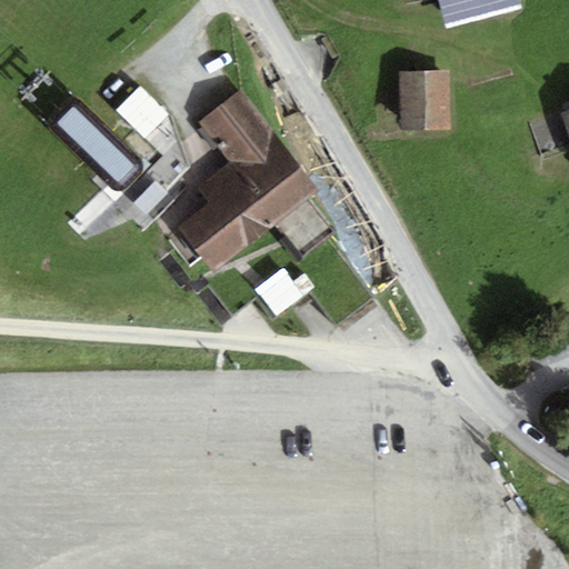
[(520,0),(437,0),(446,29),(522,10),(520,0)]
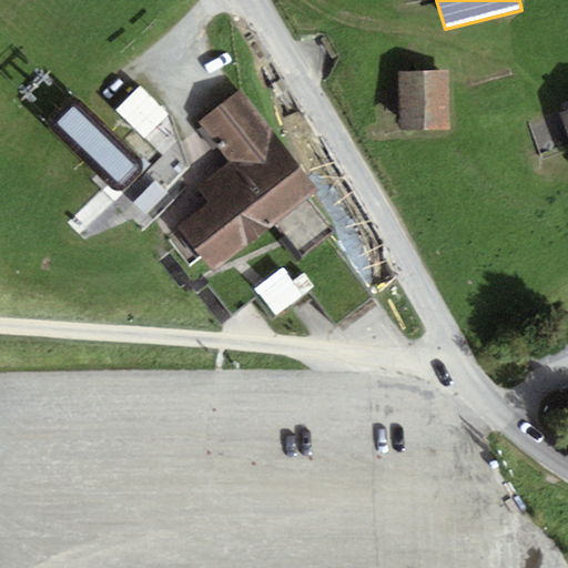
[(450,131),(449,71),(398,72),(399,132),(450,131)]
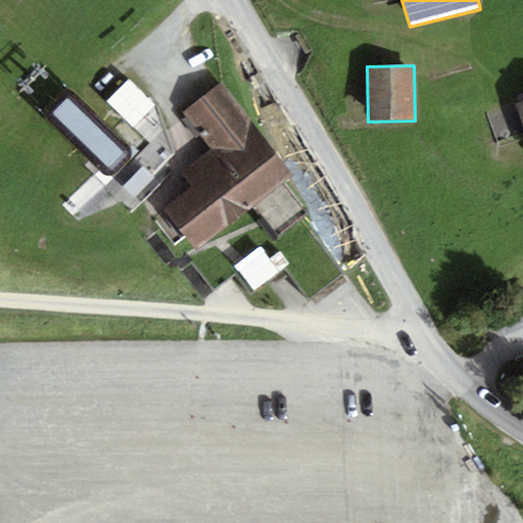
[(155,106),(129,80),(106,102),(133,129),(155,106)]
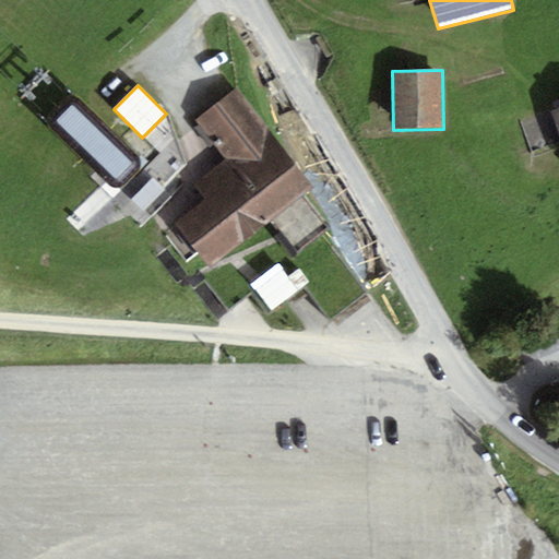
[(174,224),(209,269),(313,189),(237,88),(195,120),(226,159),(193,185),(205,201),(174,224)]
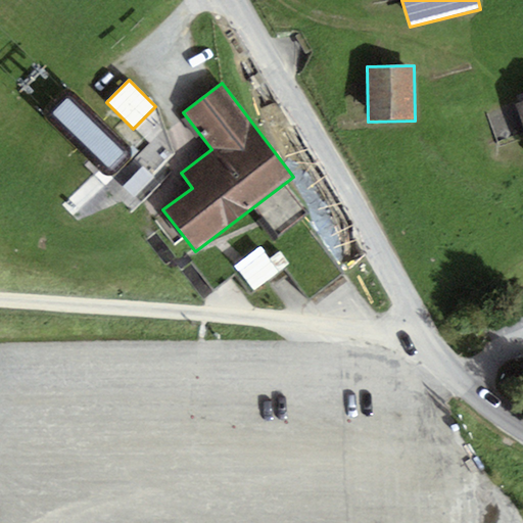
[(79,94),(53,120),(88,153),(110,176),(135,150),(79,94)]
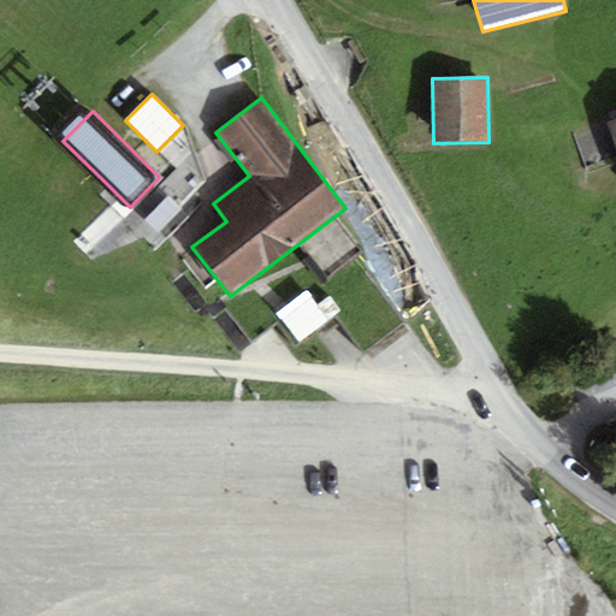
[(179,209),(167,197),(146,221),(158,234),(179,209)]
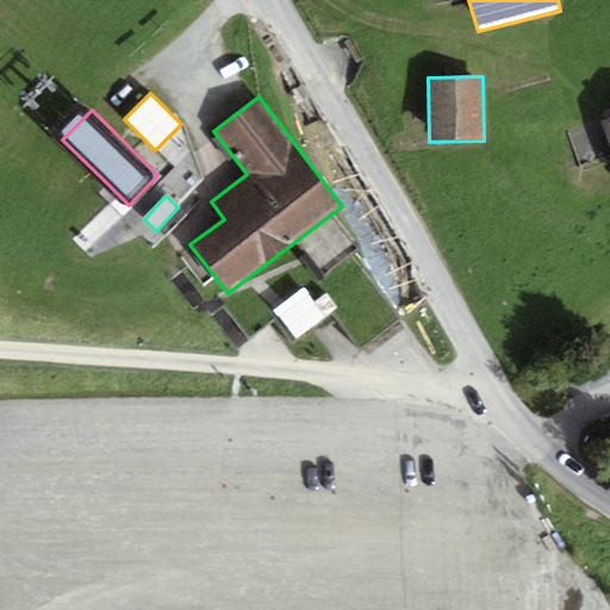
[(279,317),(298,347),(329,327),(310,297),(279,317)]
